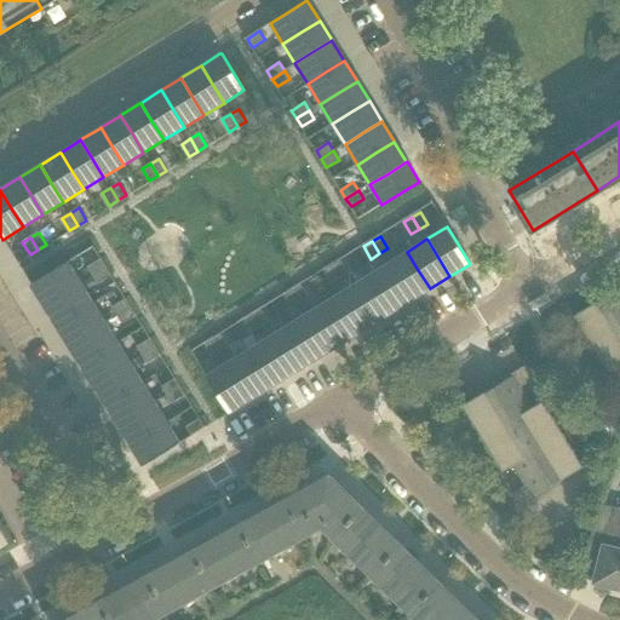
[(407,252),(386,264),(399,282),(409,302),(430,288),(418,270),(407,252)]
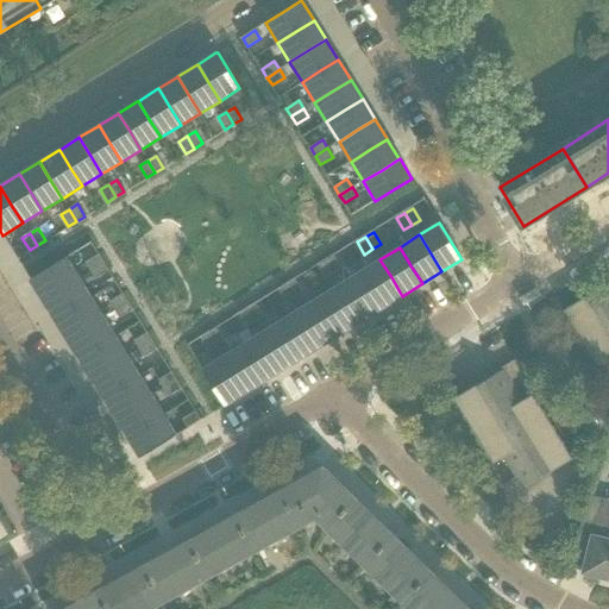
[(96,255),(85,263),(89,271),(101,263),(96,255)]
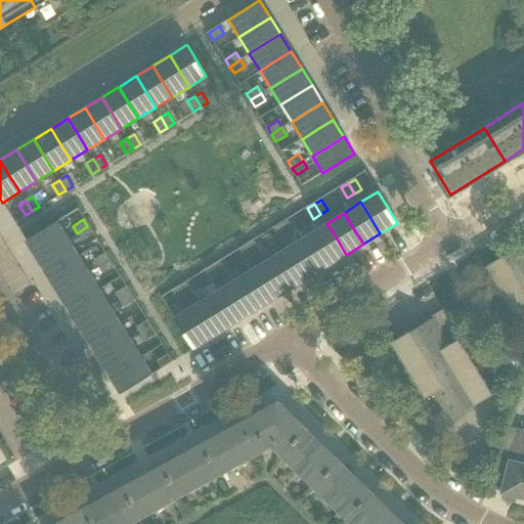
[(288,220),(280,225),(287,235),(294,231),(288,220)]
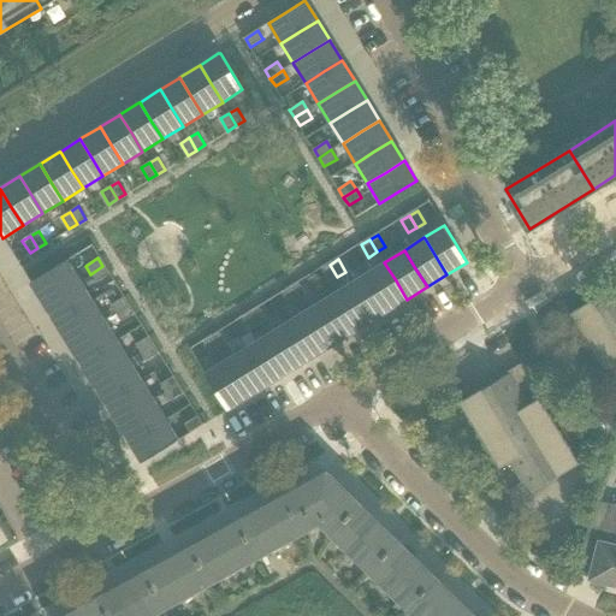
[(67,260),(30,283),(42,303),(60,292),(78,280),(80,280),(67,260)]
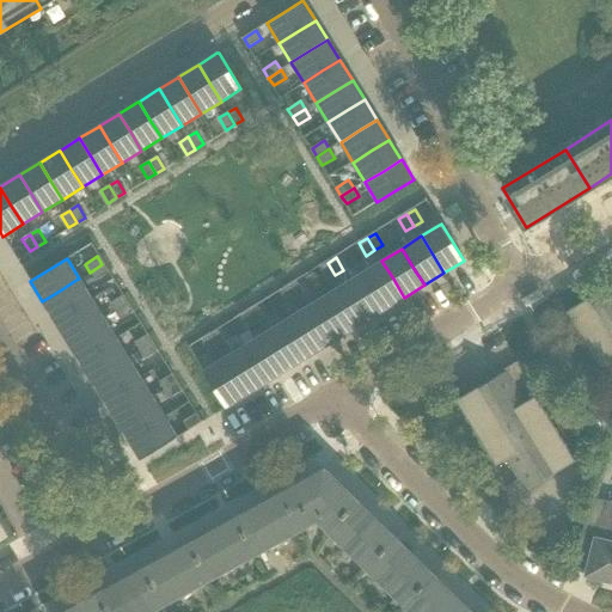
[(381,261),(362,273),(373,292),(385,310),(404,298),(393,279),(381,261)]
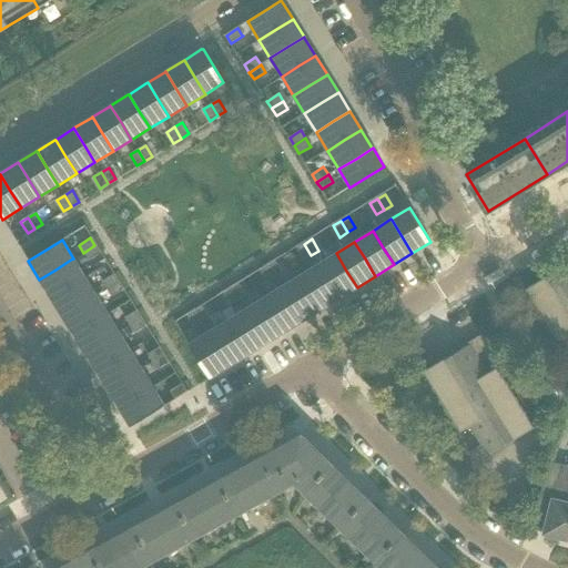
[(304,244),(296,249),(303,260),(311,255),(304,244)]
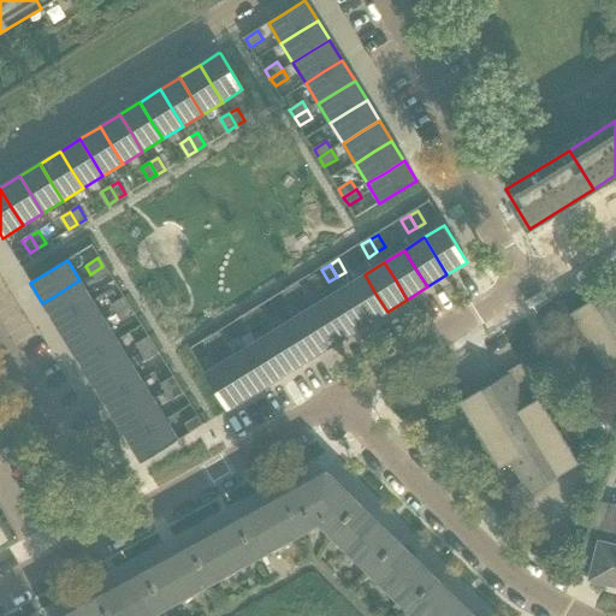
[(102,266),(90,274),(95,282),(108,274),(102,266)]
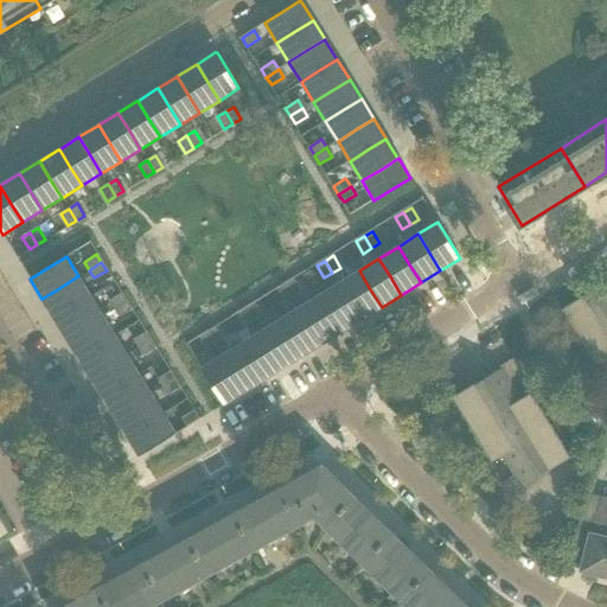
[(359,270),(339,283),(351,301),(362,319),(382,307),(370,289),(359,270)]
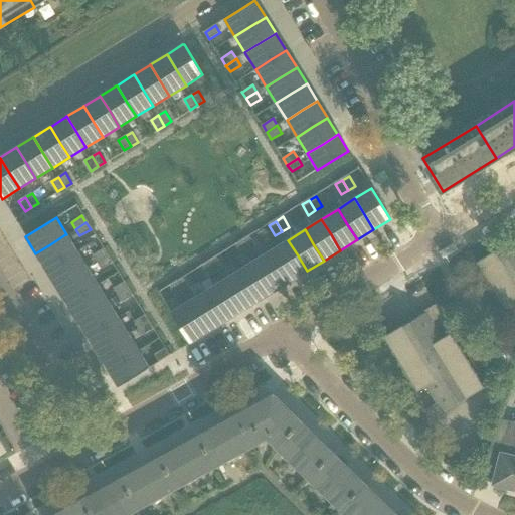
[(50,244),(35,253),(46,270),(60,261),(75,251),(76,250),(66,234),(65,234),(50,244)]
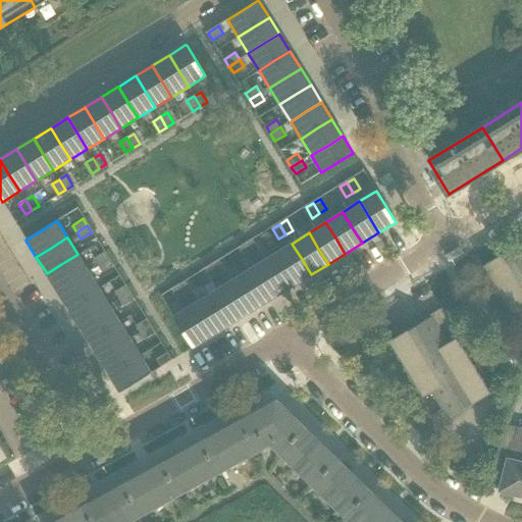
[(253,241),(246,245),(252,255),(259,251),(253,241)]
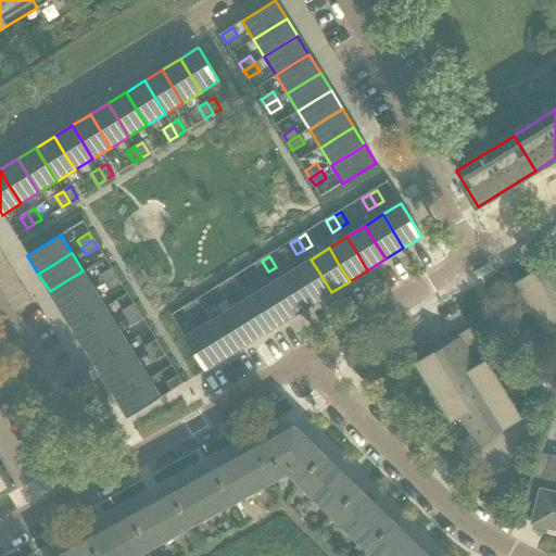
[(555,257),(514,285),(550,343),(555,339),(555,257)]
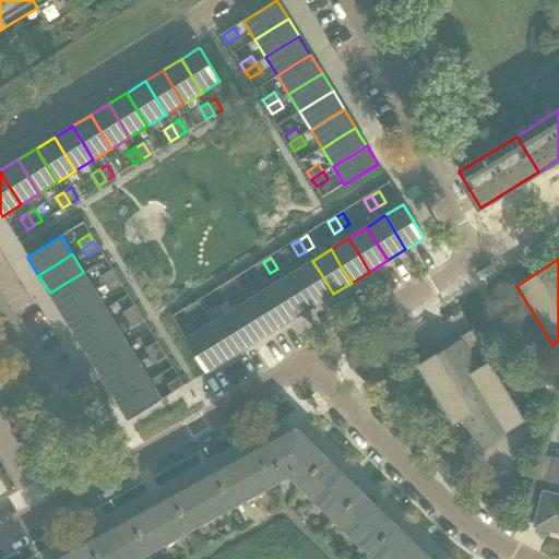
[(312,261),(294,272),(305,288),(314,306),(333,294),(323,277),(312,261)]
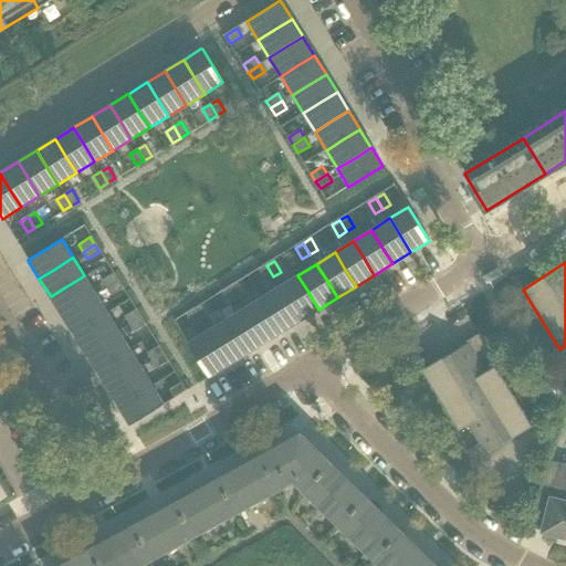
[(266,265),(259,270),(265,281),(273,276),(266,265)]
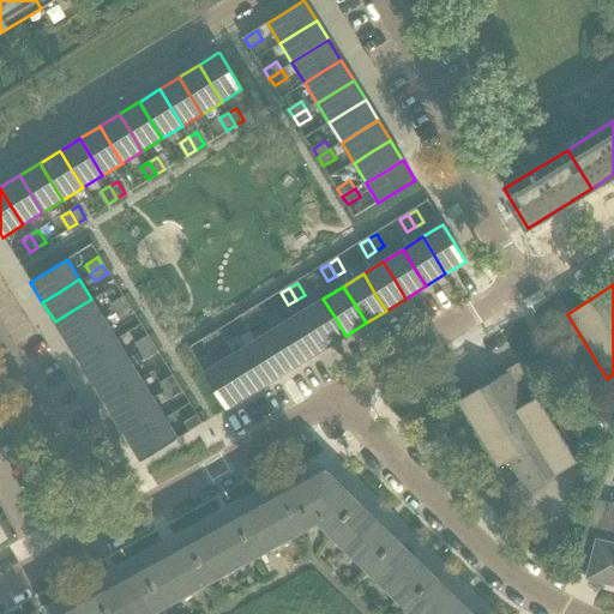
[(121,298),(110,305),(115,313),(126,306),(127,306),(122,298),(121,298)]
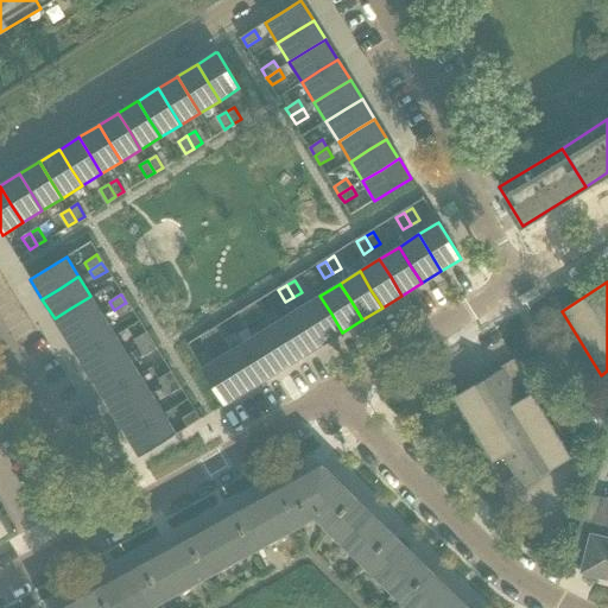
[(71,308),(55,318),(67,339),(83,328),(101,317),(103,316),(90,296),(89,297),(71,308)]
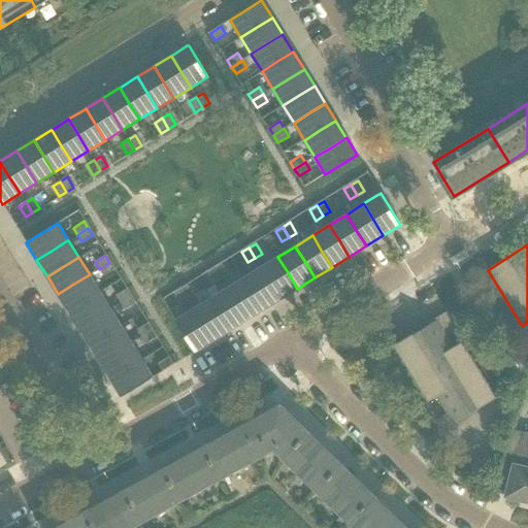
[(277,257),(261,267),(270,284),(281,299),(297,289),(288,272),(277,257)]
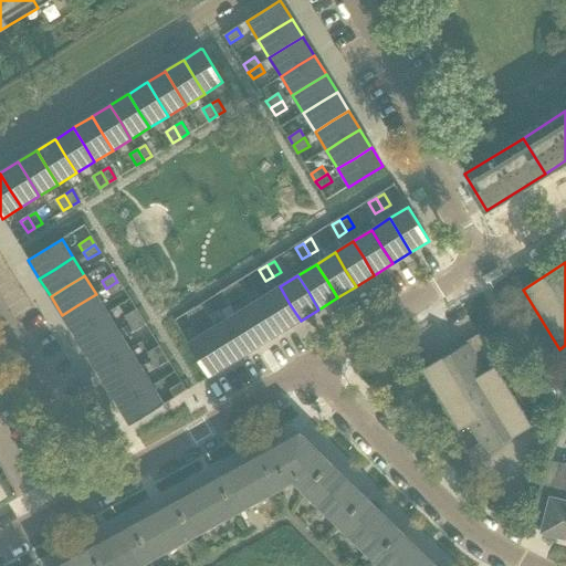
[(116,282),(106,289),(111,296),(121,290),(122,290),(117,282),(116,282)]
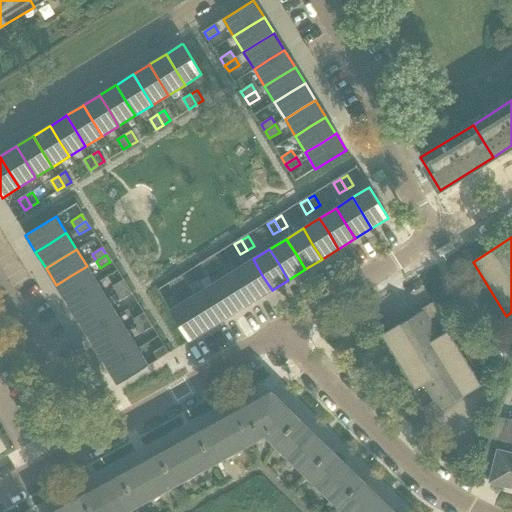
[(215,256),(208,260),(214,271),(221,266),(215,256)]
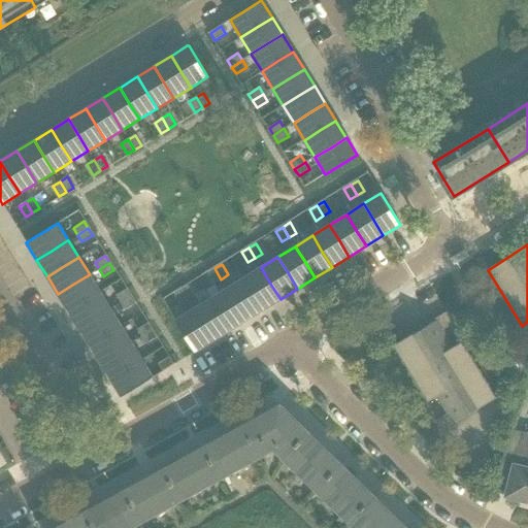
[(261,267),(243,277),(243,278),(254,294),(263,309),(267,307),(281,299),(270,284),(261,267)]
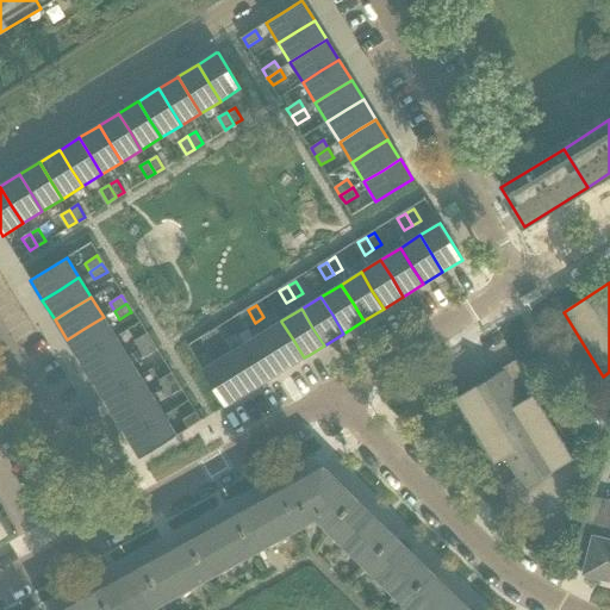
[(248,310),(240,315),(247,328),(255,323),(248,310)]
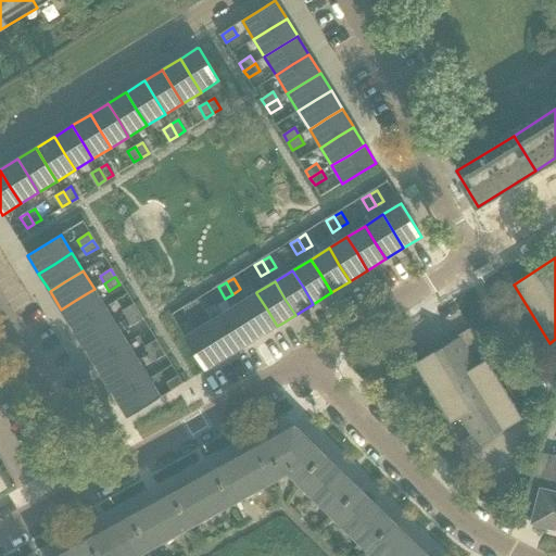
[(76,300),(61,310),(72,328),(87,318),(104,307),(105,307),(95,289),(92,290),(76,300)]
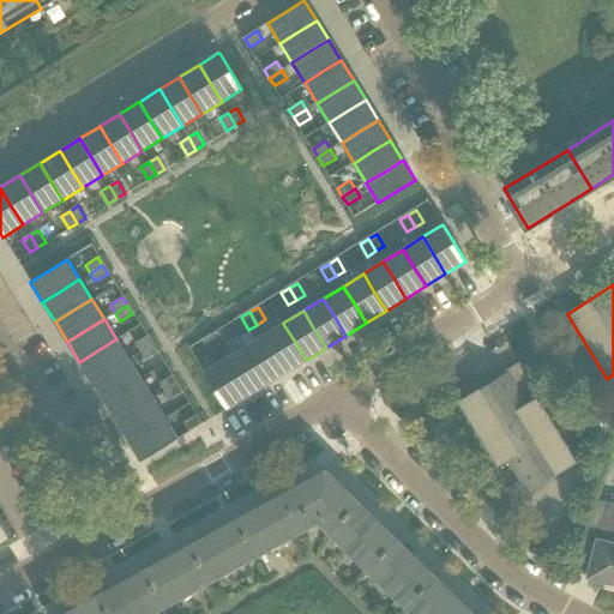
[(283,323),(264,336),(275,354),(287,372),(306,360),(295,342),(283,324),(283,323)]
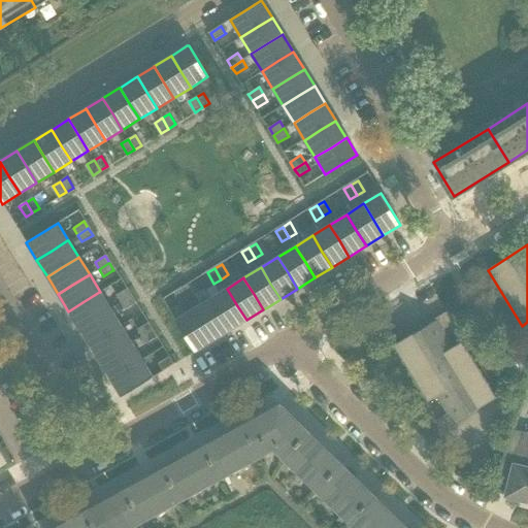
[(188,285),(180,290),(187,300),(194,296),(188,285)]
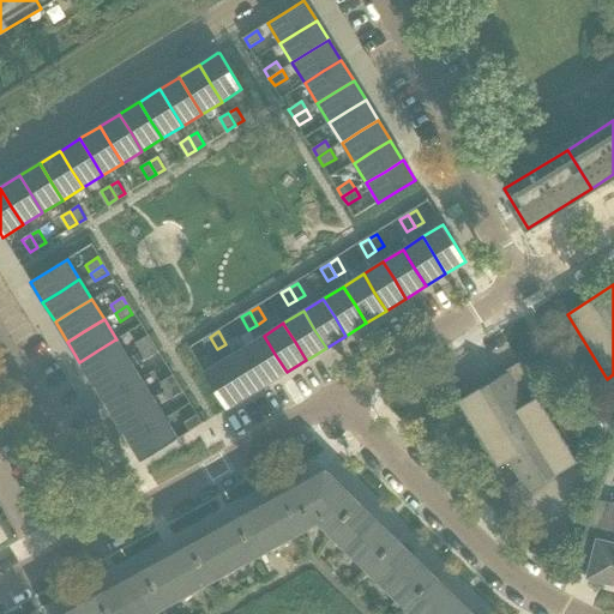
[(264,336),(244,348),(254,366),(266,385),(287,372),(275,354),(264,336)]
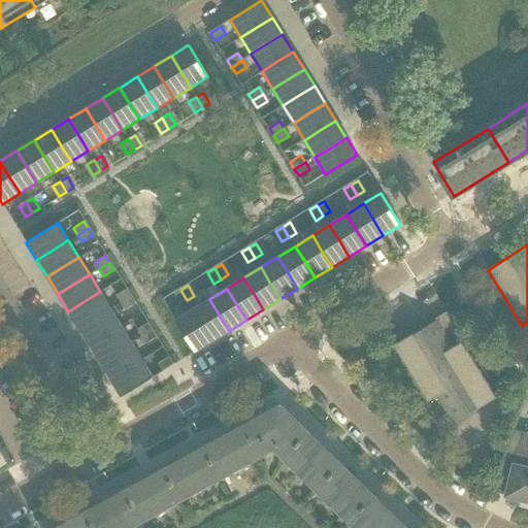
[(125,290),(116,296),(120,303),(130,297),(126,290),(125,290)]
